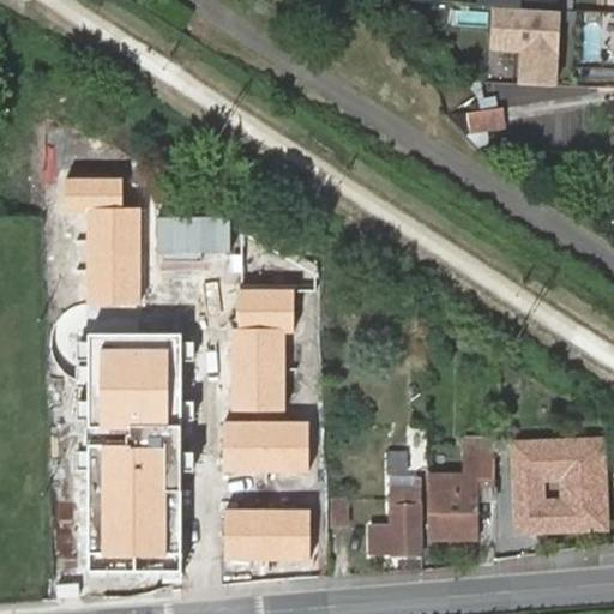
[(561,11),(491,7),(488,50),(519,53),(517,85),(557,86),(561,11)]
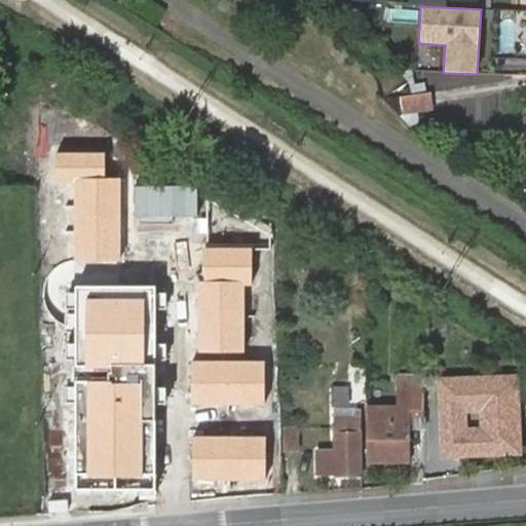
[(395,70),(397,92),(413,91),(410,68),(395,70)]
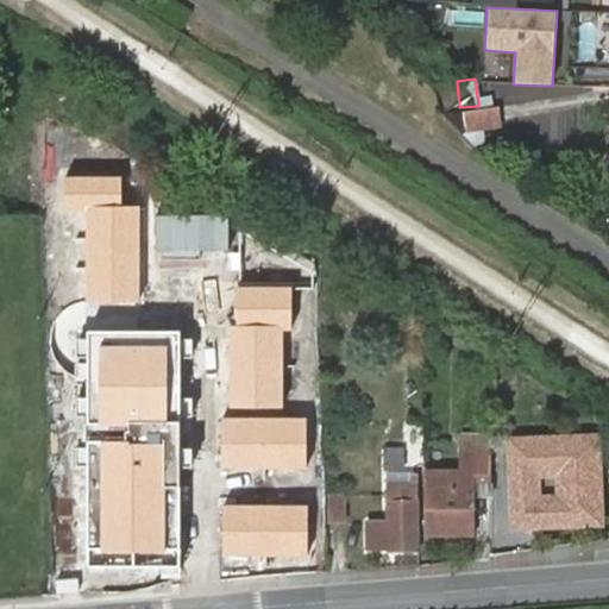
[(495,102),(457,112),(463,135),(501,125),(495,102)]
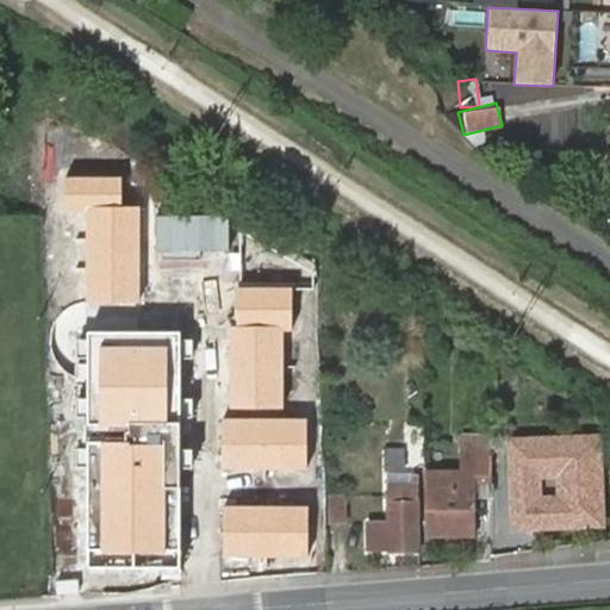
[(123,176),(64,175),(63,206),(92,207),(89,299),(142,300),(144,204),(123,203),(123,176)]
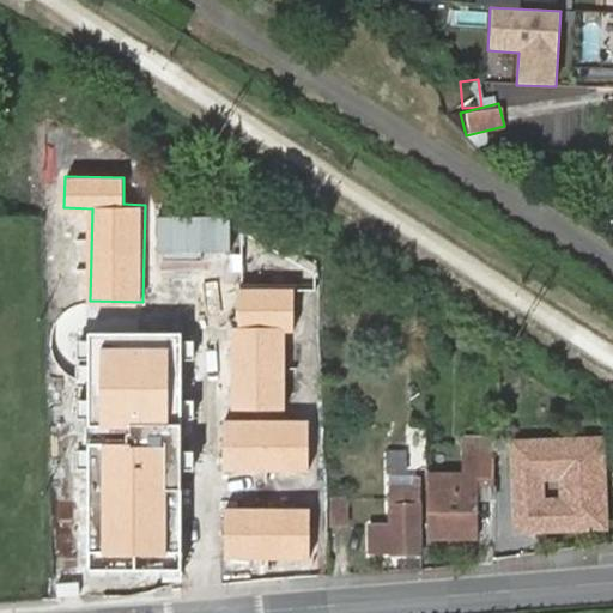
[(295,292),(241,292),(242,332),(235,333),(236,423),(226,423),(228,473),(310,472),(310,419),(287,419),(286,335),(296,335),(295,292)]
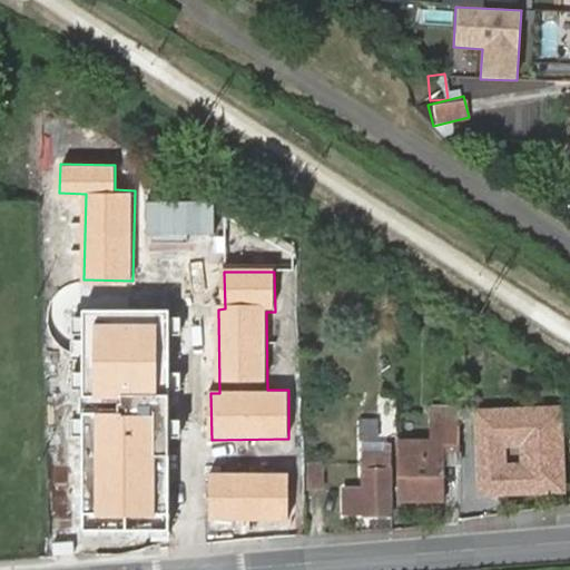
[(170,310),(82,310),(82,533),(170,533),(170,310)]
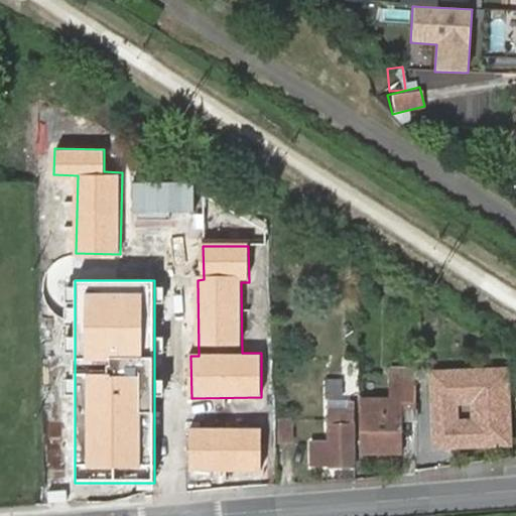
[(63,384),(65,353),(43,353),(42,383),(63,384)]
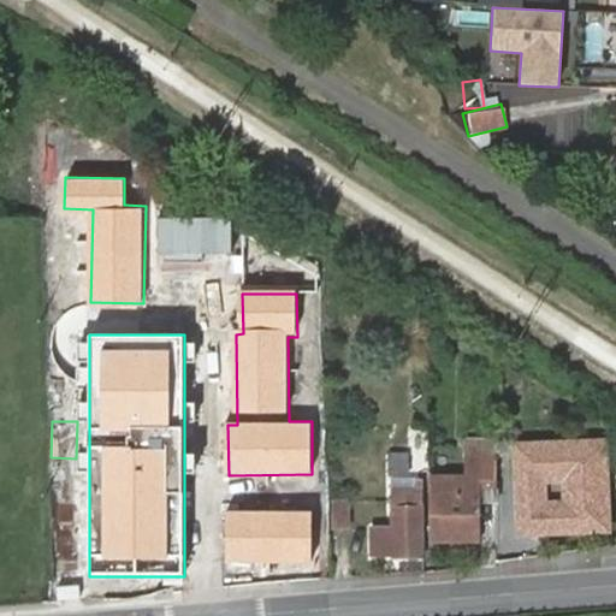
[(609,437),(511,439),(514,535),(611,533),(609,437)]
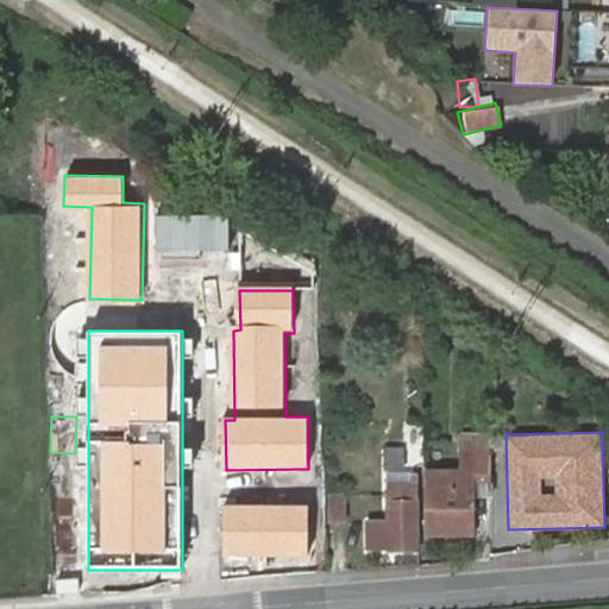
[(495,495),(495,464),(470,464),(470,487),(432,485),(431,539),(477,539),(478,495),(495,495)]
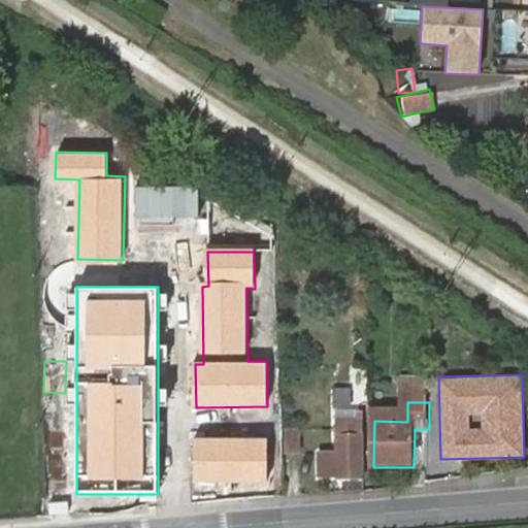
[(323,476),(339,475),(339,481),(365,481),(365,421),(359,421),(338,421),(338,429),(339,455),(323,455),(323,476)]
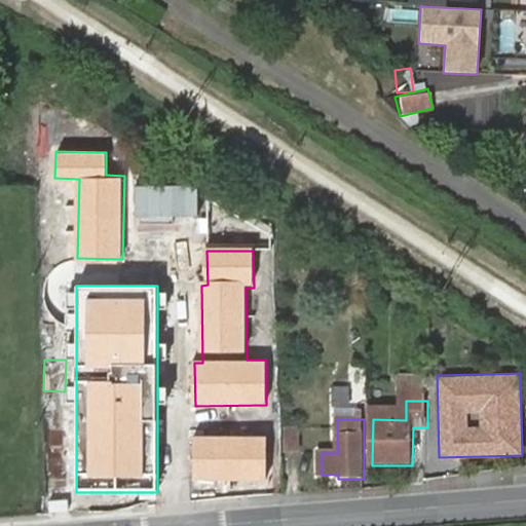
[(301,428),(289,428),(289,452),(301,452),(301,428)]
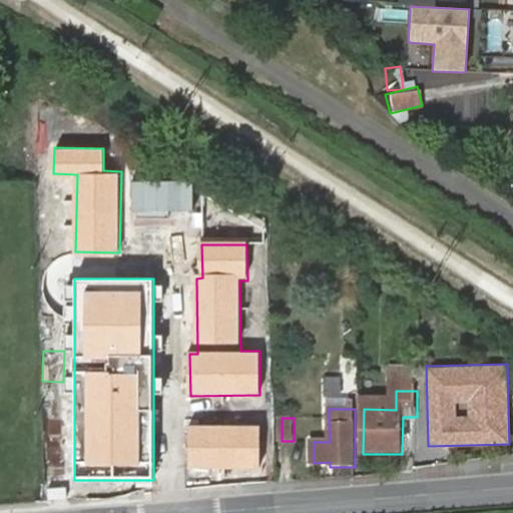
[(259,426),(187,426),(188,471),(259,470),(259,426)]
